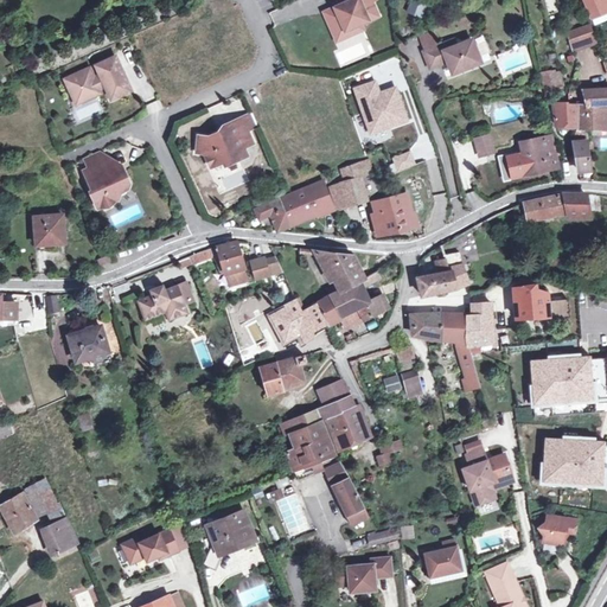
[(325,13),(333,31),(344,26),(346,30),(360,24),(377,16),(371,1),(362,5),(358,0),(352,0),(342,5),(325,13)]
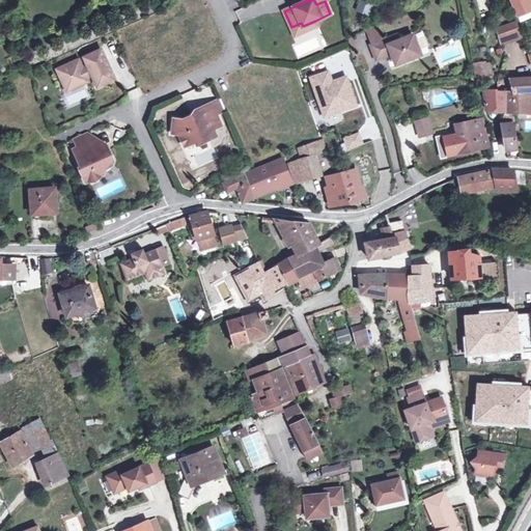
[(358,0),(355,11),(369,16),(373,3),(364,0),(358,0)]
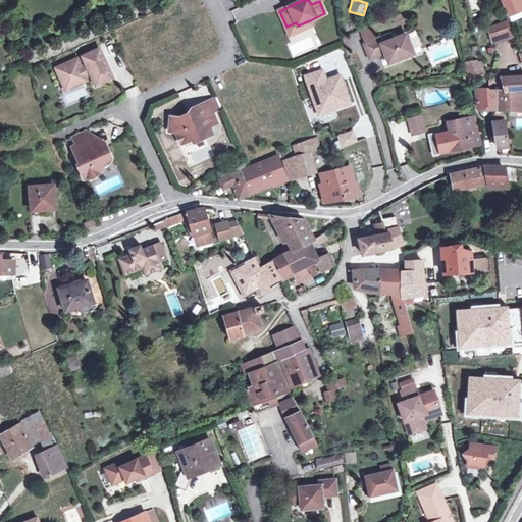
[(521,0),(502,0),(509,15),(521,9),(521,0)]
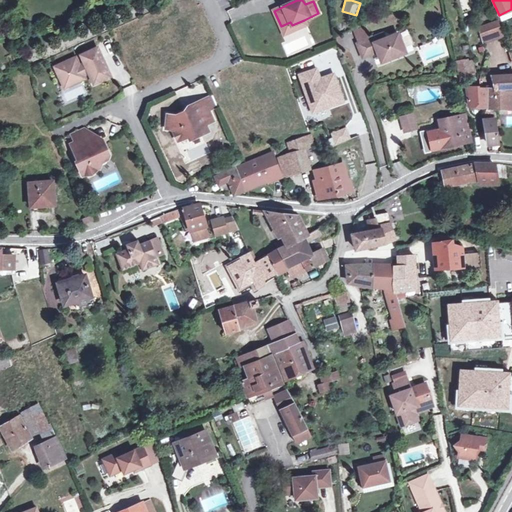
[(284,34),(306,24),(304,20),(292,25),(290,22),(281,26),(284,34)]
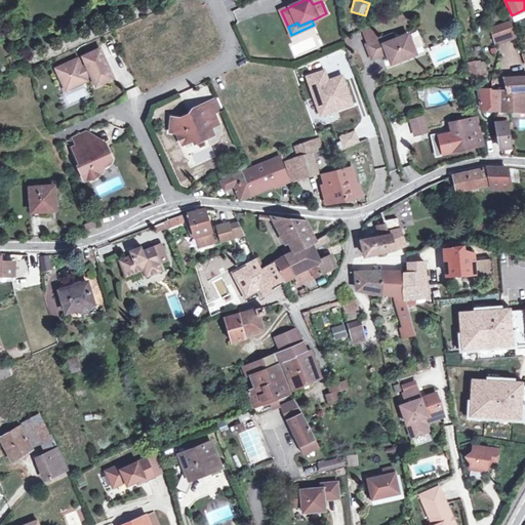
[(511,22),(497,27),(503,41),(517,36),(511,22)]
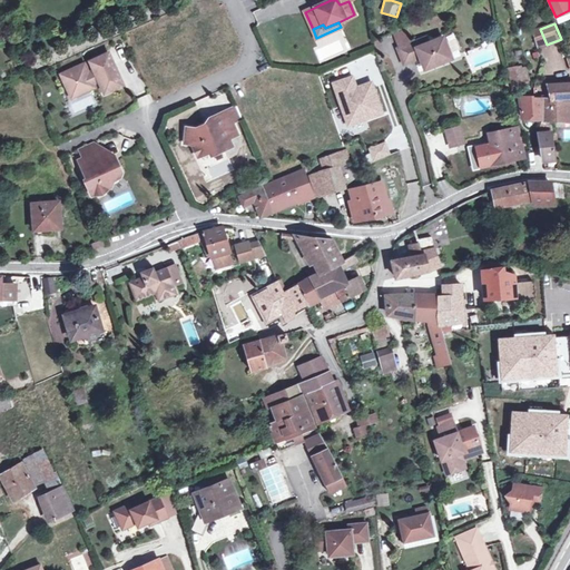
[(540,29),(531,32),(536,48),(547,45),(540,29)]
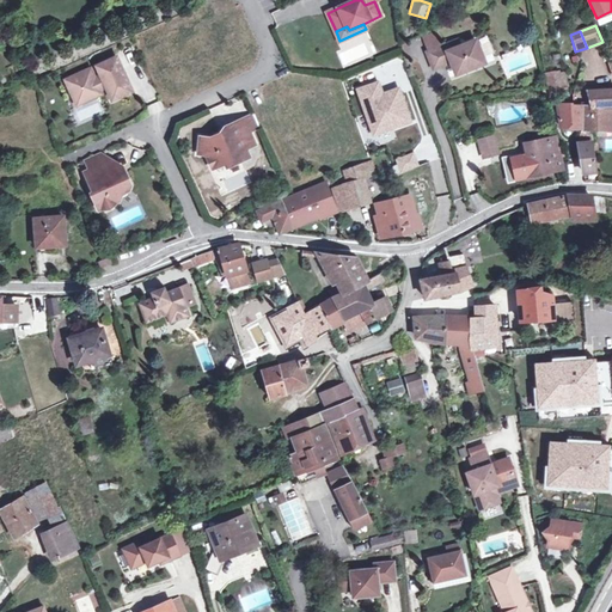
[(448,57),(451,62),(456,74),(485,62),(476,40),(460,46),(458,40),(426,53),(427,55),(432,67),(433,69),(444,65),(442,60),(448,57)]
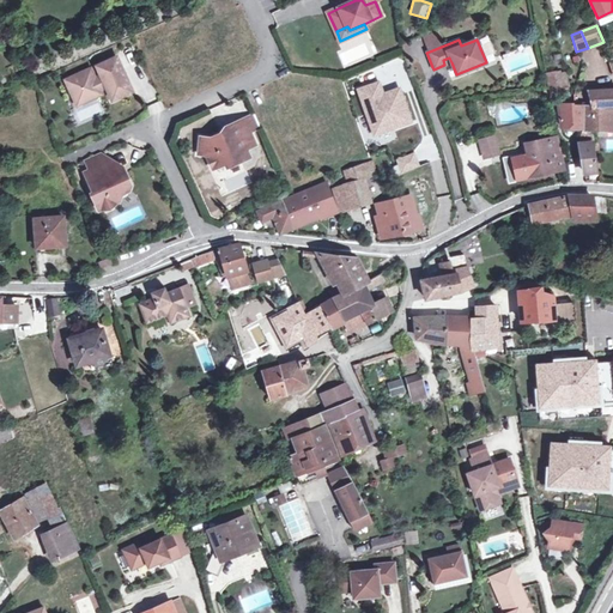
[(432,67),(428,55),(413,61),(419,73),(432,67)]
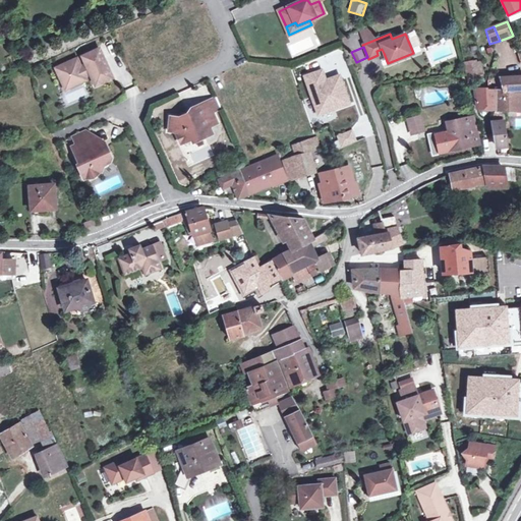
[(100,48),(56,67),(61,81),(62,80),(69,78),(72,84),(85,79),(83,75),(91,72),(96,83),(111,76),(105,62),(106,62),(100,48)]
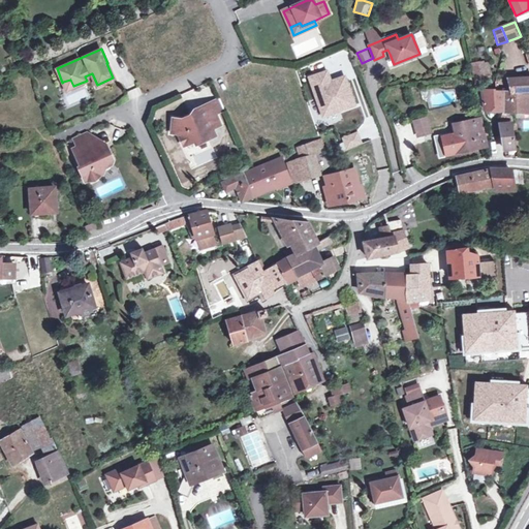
[(489,75),(486,61),(479,63),(478,61),(471,63),(475,83),(483,81),(481,76),(489,75)]
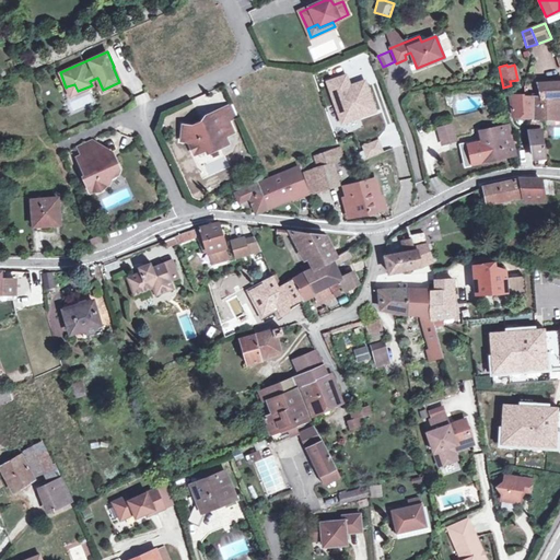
[(347,76),(329,82),(343,121),(374,111),(364,82),(351,88),(347,76)]
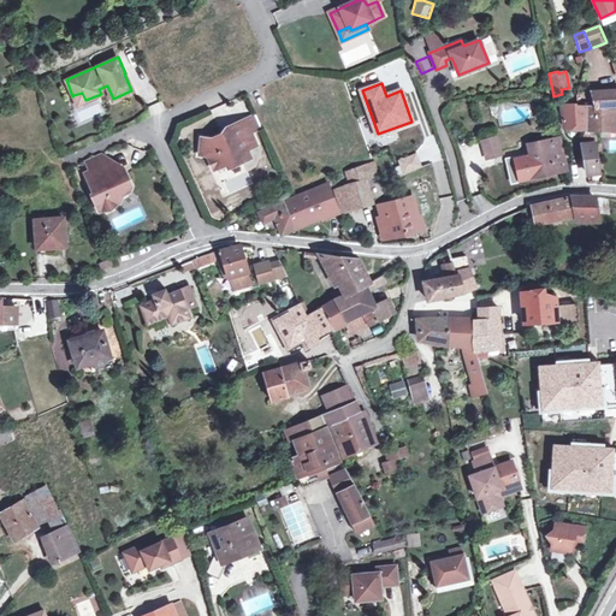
[(588,107),(574,107),(574,105),(561,105),(564,128),(585,129),(615,131),(615,107),(615,106),(615,89),(592,92),(596,107),(588,107)]
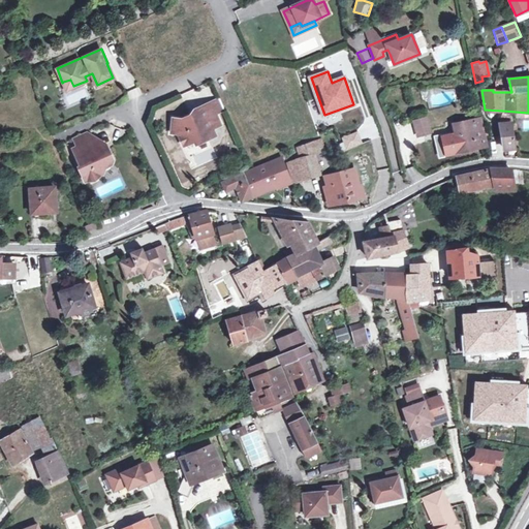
[(70,80),(63,82),(66,89),(73,86),(70,80)]
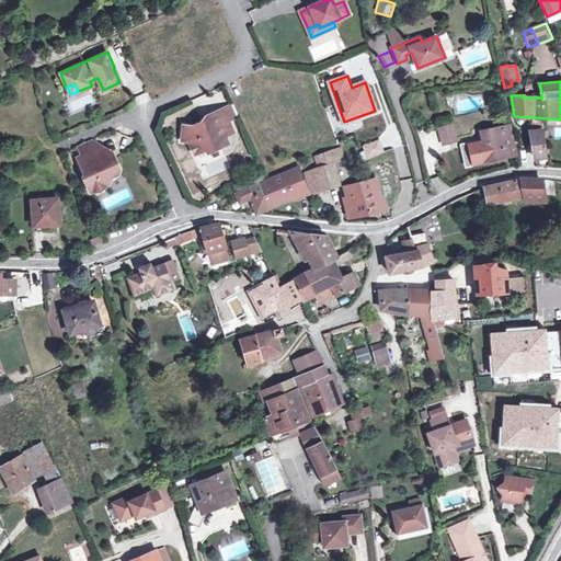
[(230,106),(224,109),(229,121),(236,118),(230,106)]
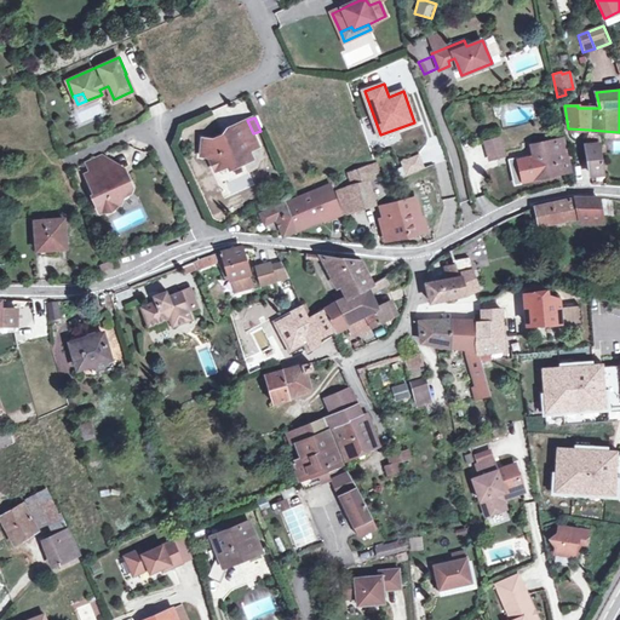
[(230,133),(213,141),(202,139),(200,156),(208,158),(214,172),(227,166),(229,171),(242,165),(241,160),(246,158),(248,151),(259,147),(253,133),(247,120),(228,128),(230,133)]
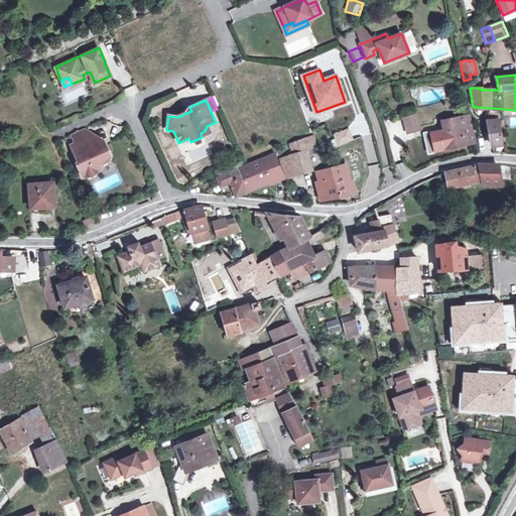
[(491,145),(503,144),(498,111),(494,112),(495,121),(488,122),(491,145)]
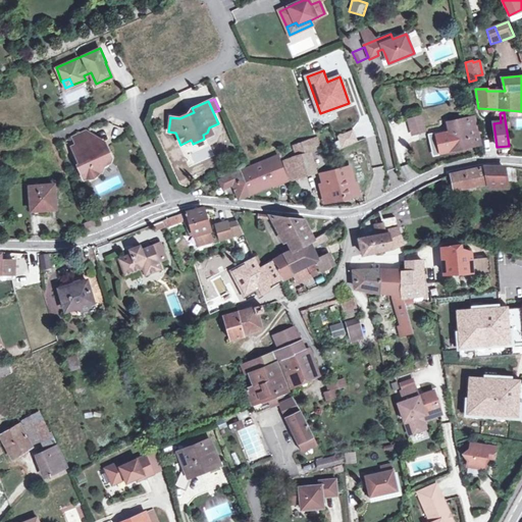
[(424,129),(420,115),(408,117),(412,133),(424,129)]
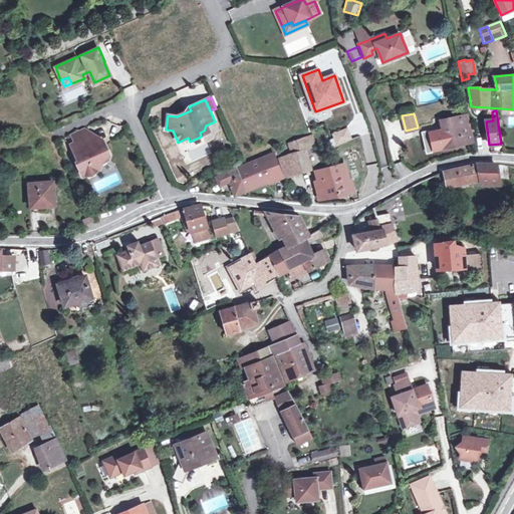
[(472,142),(467,114),(440,119),(446,147),(472,142)]
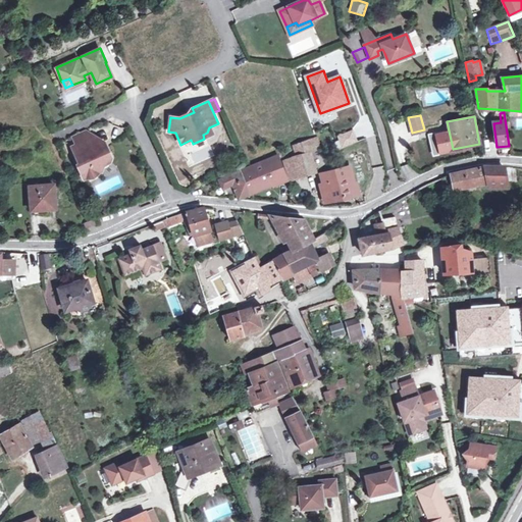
[(203,135),(204,139),(213,135),(209,127),(207,133),(203,135)]
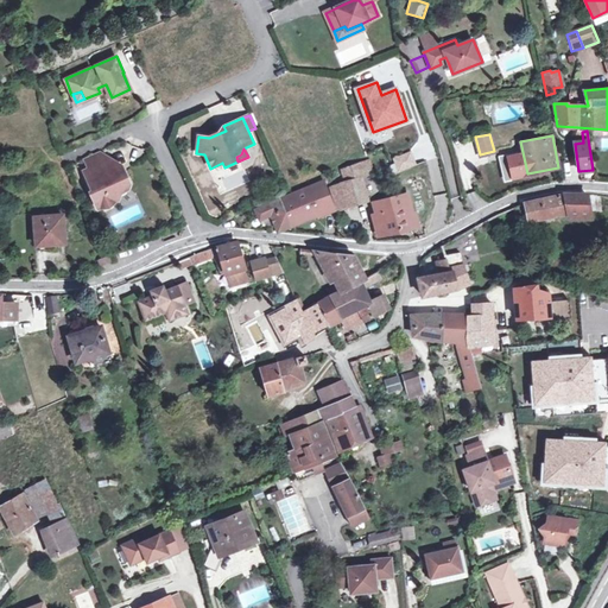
[(99,152),(84,158),(88,168),(103,162),(99,152)]
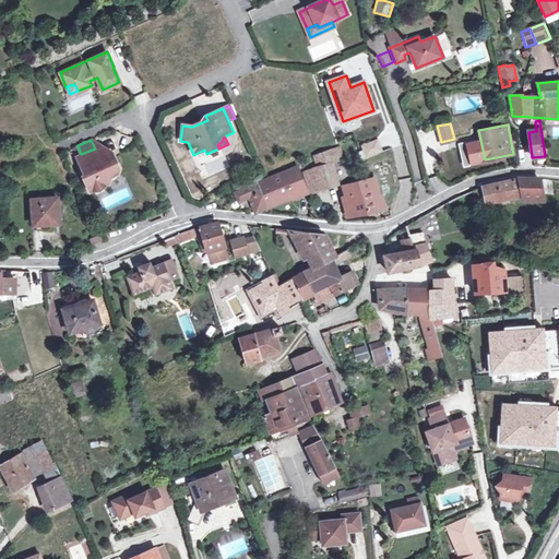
[(377,140),(364,146),(368,156),(381,151),(377,140)]
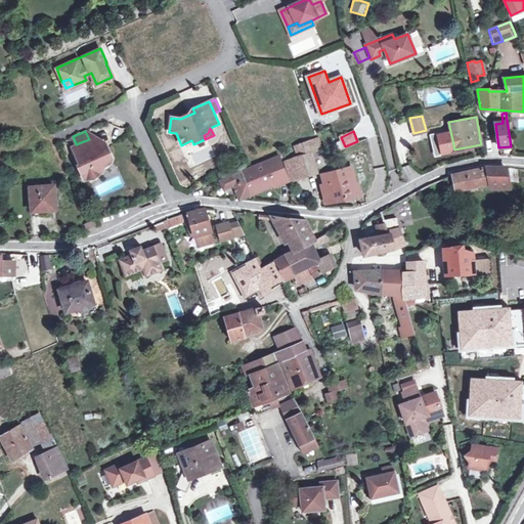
[(76,144),(72,147),(76,157),(79,156),(82,163),(77,165),(83,179),(100,172),(103,166),(110,163),(111,158),(110,154),(105,153),(102,145),(99,146),(95,137),(89,139),(76,144)]
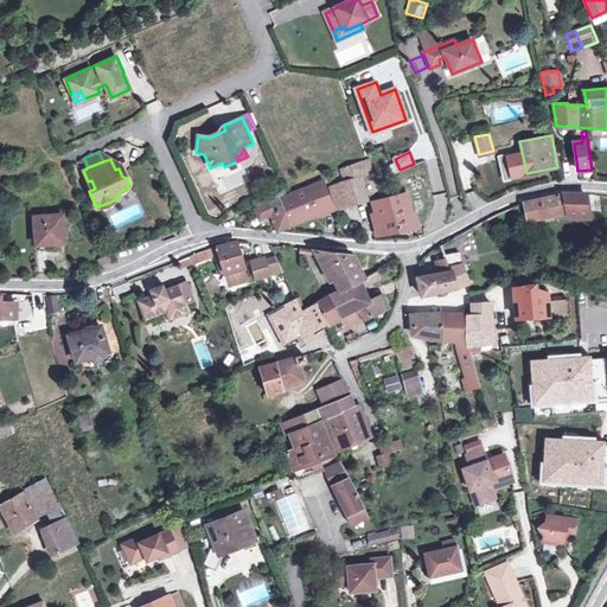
[(365,161),(351,166),(355,177),(358,176),(369,172),(365,161)]
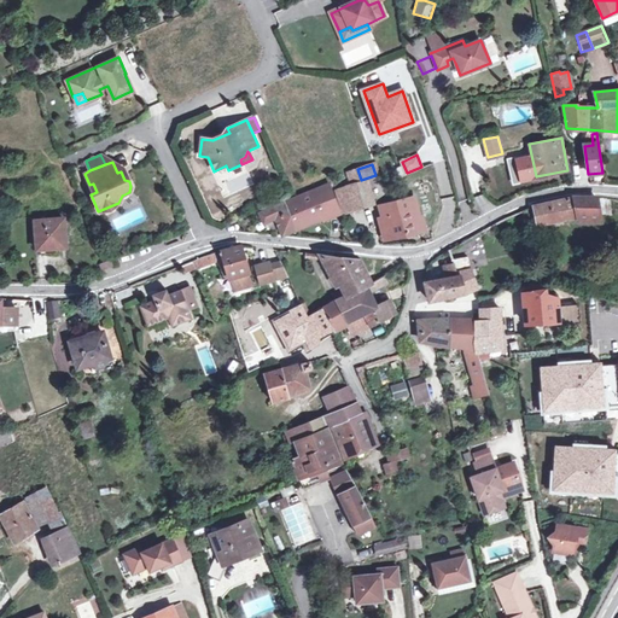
[(361,180),(357,169),(348,172),(351,184),(344,186),(353,208),(372,202),(365,179),(361,180)]
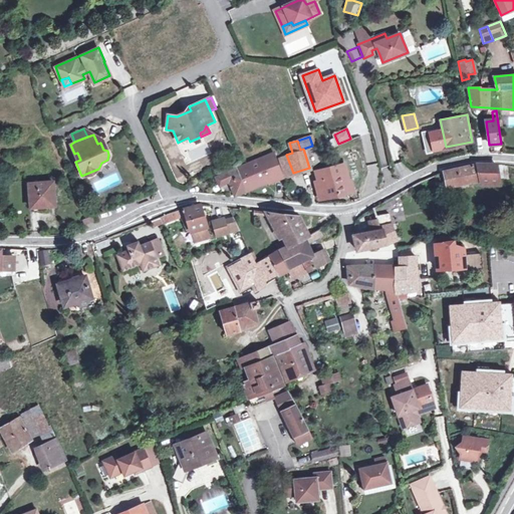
[(273,153),(237,168),(241,177),(240,178),(245,190),(247,189),(247,191),(273,179),(274,182),(283,178),(273,153)]
